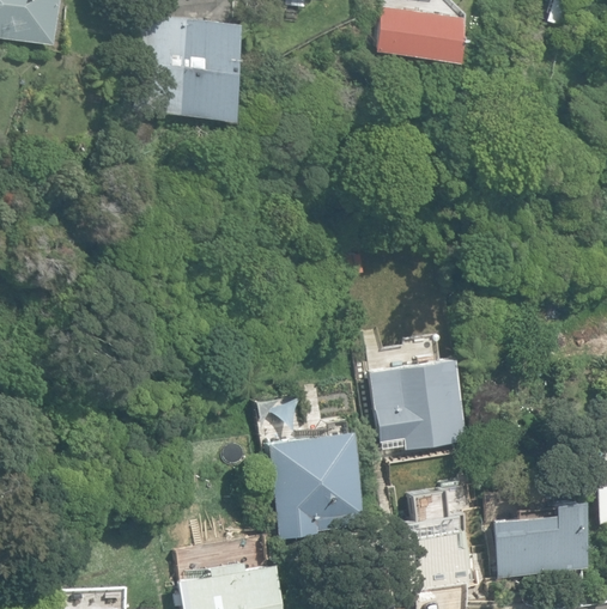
[(0,0),(0,38),(53,44),(58,0),(0,0)]
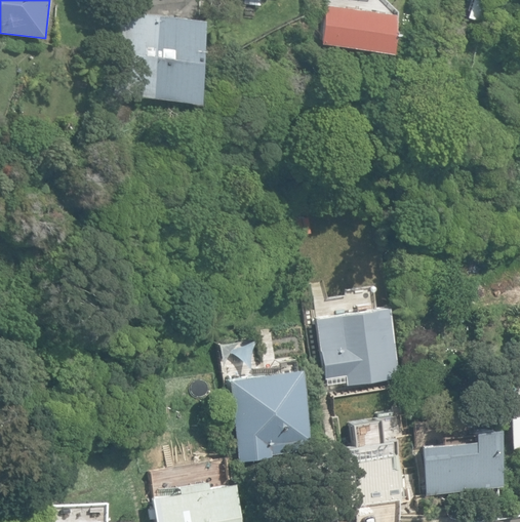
[(324,44),(390,52),(394,15),(328,7),(324,44)]
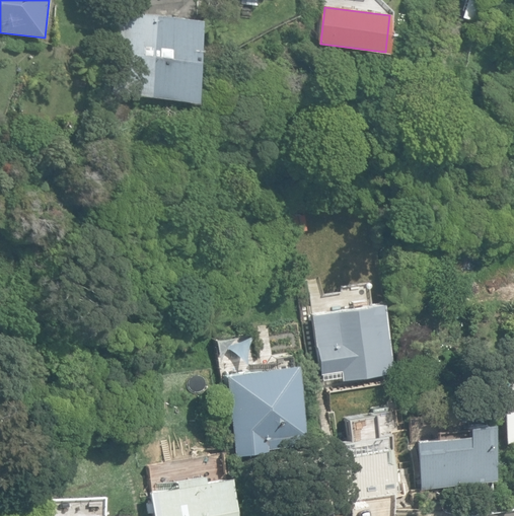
[(115,93),(195,101),(203,20),(122,12),(115,93)]
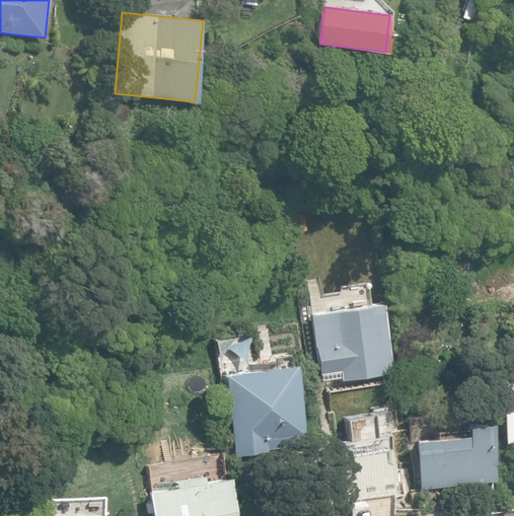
[(315,316),(325,382),(345,380),(345,381),(386,375),(396,374),(386,306),(315,316)]
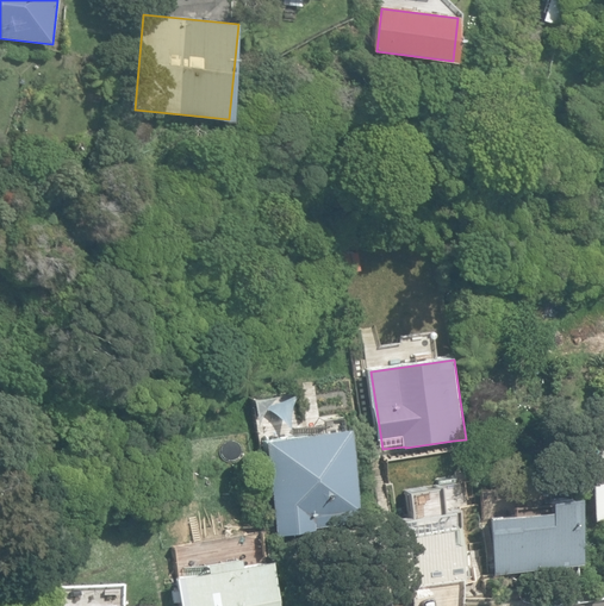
[(266,441),(281,537),(317,531),(317,529),(363,522),(348,428),(266,441)]
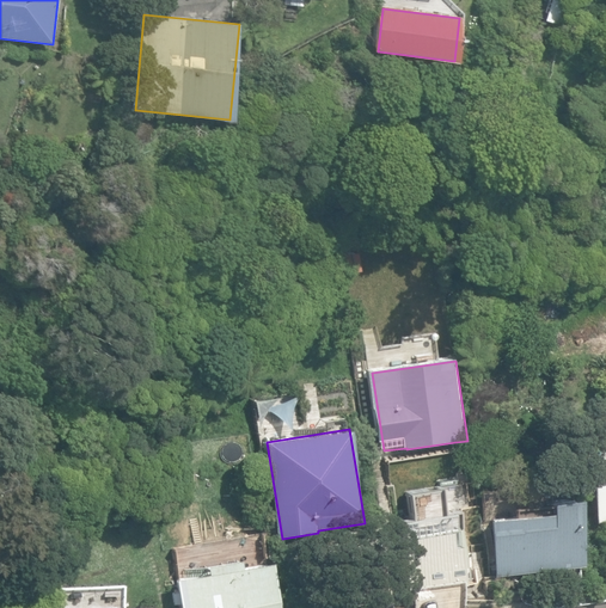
[(605,452),(589,454),(601,523),(605,522),(605,452)]
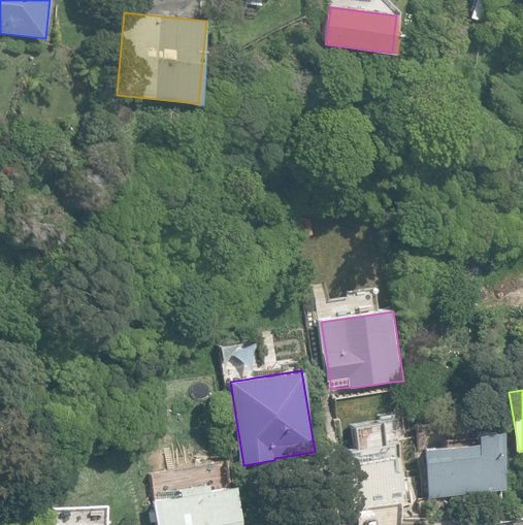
[(430,498),(507,489),(498,429),(472,432),(474,440),(423,448),(426,463),(430,498)]
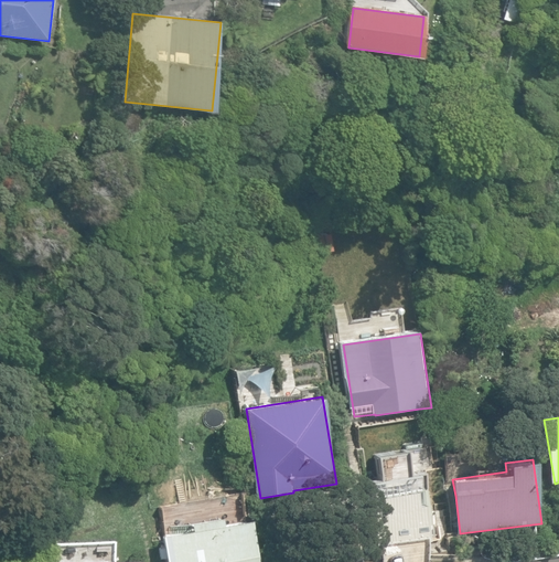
[(163,536),(168,561),(259,561),(254,521),(224,526),(223,519),(193,523),(194,530),(163,536)]
